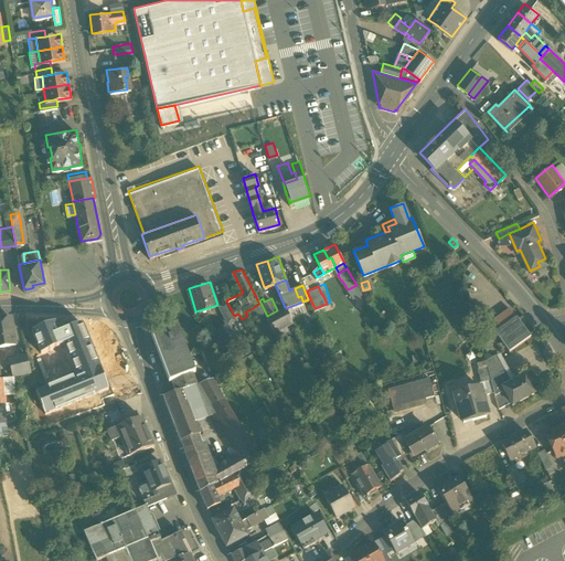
[(226,317),(228,321),(235,318),(234,316),(226,300),(220,304),(222,309),(223,311),(225,316),(226,317)]
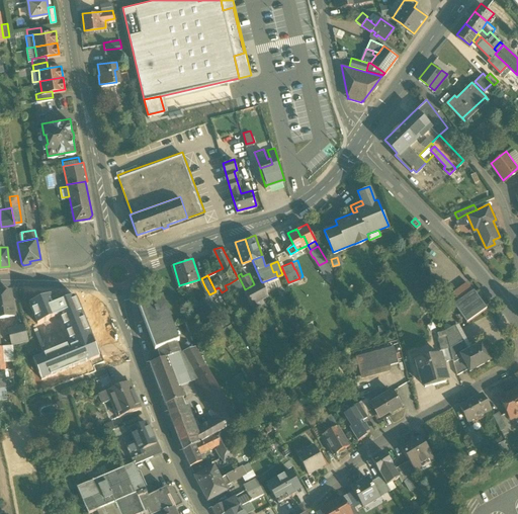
[(278,285),(275,277),(262,282),(265,290),(278,285)]
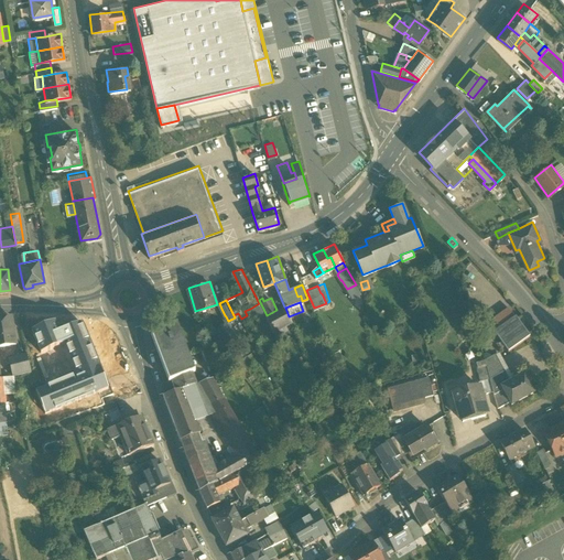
[(250,309),(255,318),(263,313),(259,303),(250,309)]
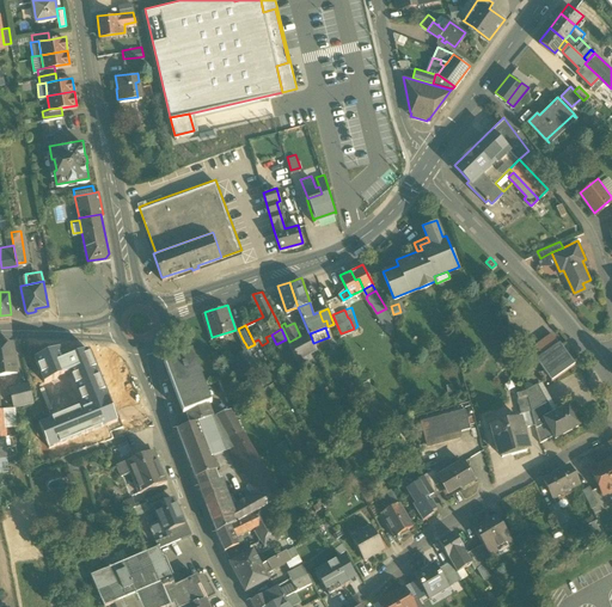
[(537,356),(558,341),(551,331),(530,347),(537,356)]
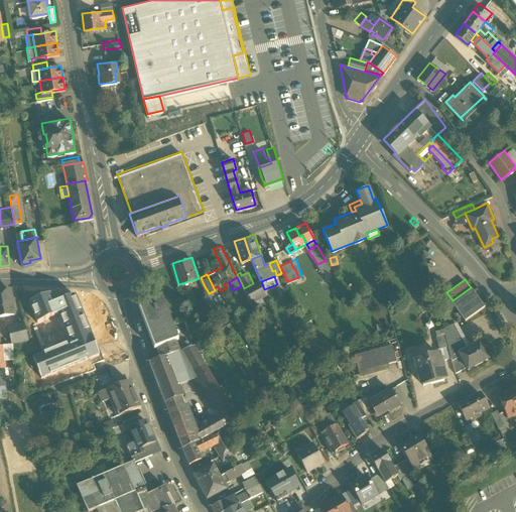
[(260,280),(253,283),(244,288),(243,289),(249,302),(266,293),(264,289),(261,281),(260,280)]
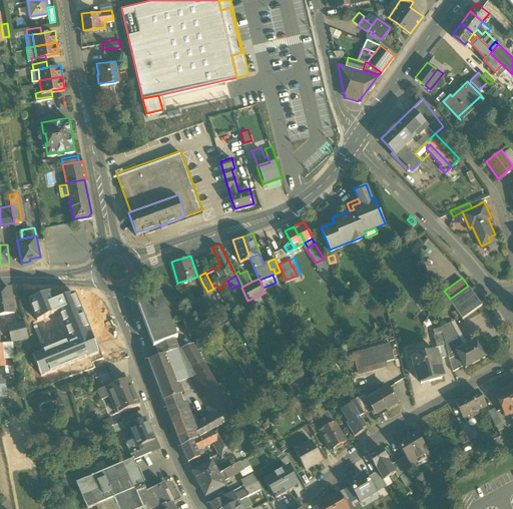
[(0,300),(12,298),(10,285),(0,287),(0,300)]
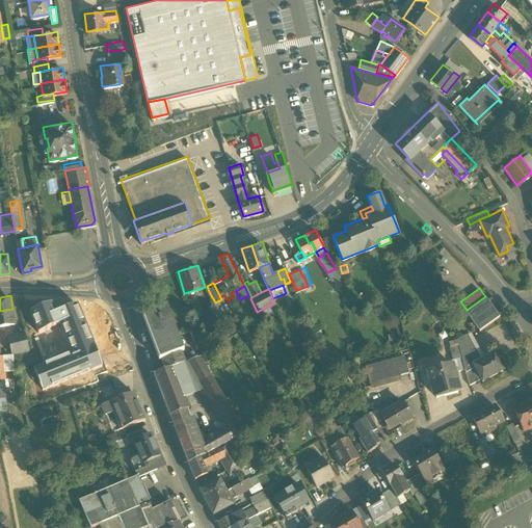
[(469,315),(479,330),(500,315),(488,300),(486,296),(485,296),(467,310),(466,310),(469,315)]
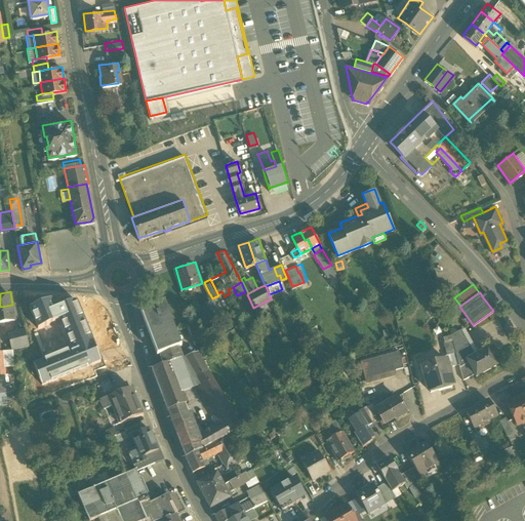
[(51,295),(30,304),(37,324),(38,325),(59,316),(72,345),(44,356),(33,360),(42,382),(92,361),(101,358),(76,296),(55,305),(51,295)]
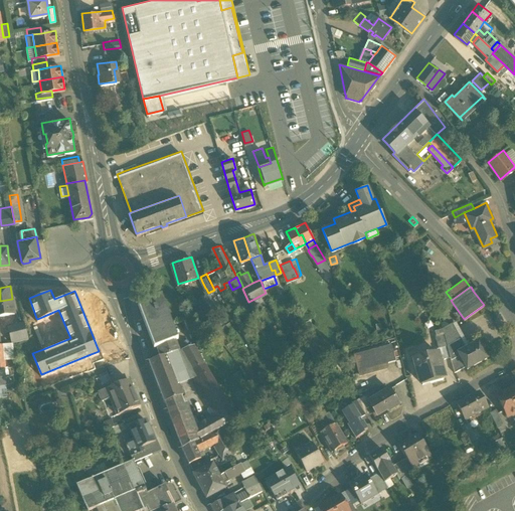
[(94,360),(104,355),(77,290),(74,291),(99,351),(91,354),(94,360)]
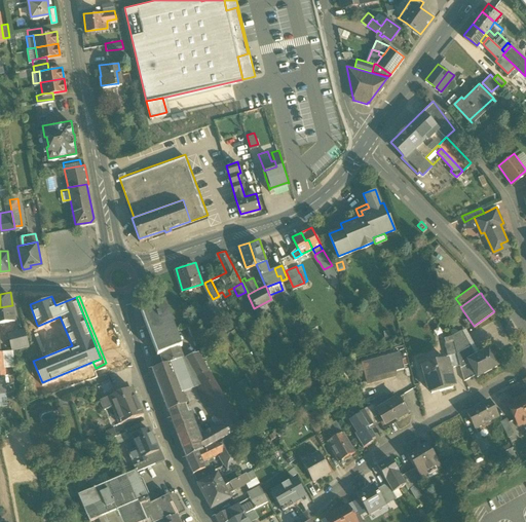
[(203,305),(204,307),(212,319),(220,313),(211,300),(203,305)]
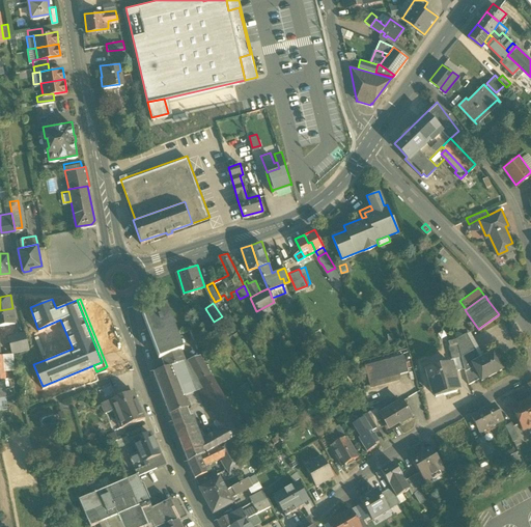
[(149,325),(166,366),(173,363),(183,360),(185,359),(165,305),(146,312),(145,312),(149,325)]
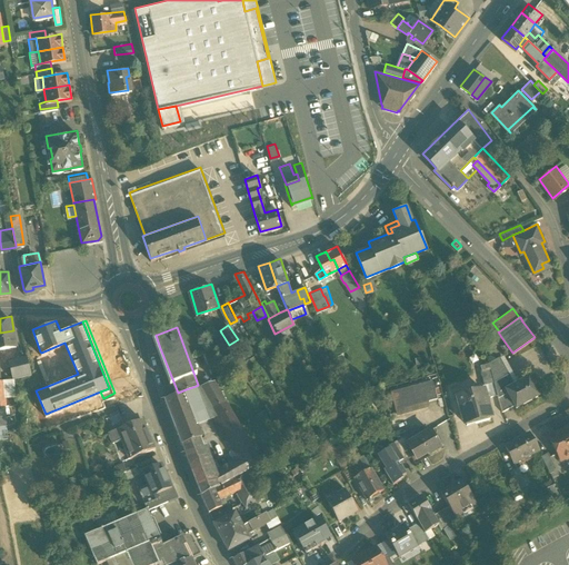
[(0,346),(16,345),(13,330),(0,333),(0,346)]
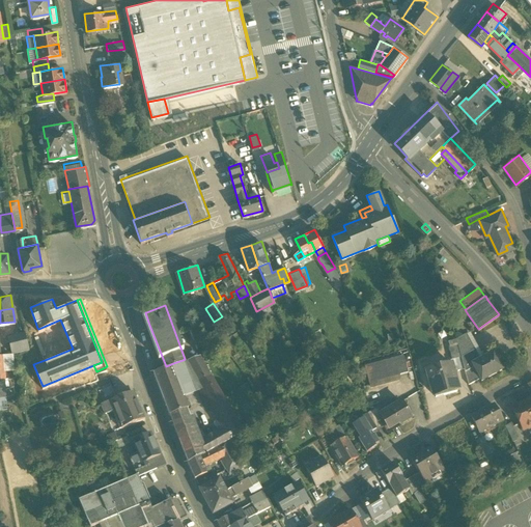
[(208,326),(214,322),(206,310),(200,314),(208,326)]
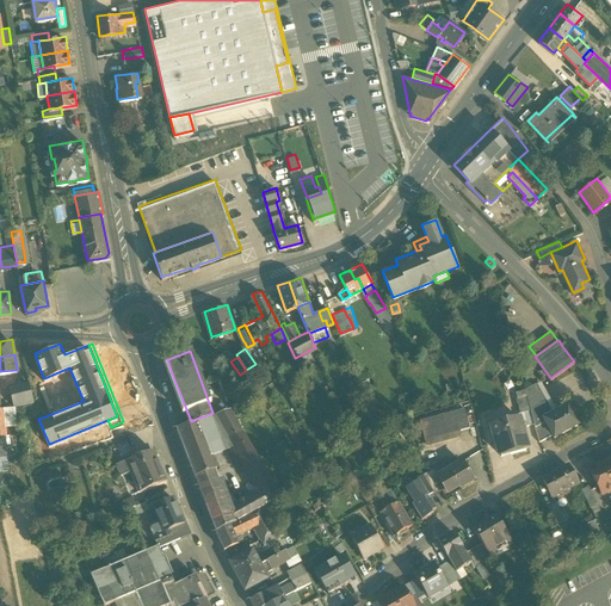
[(525,387),(526,391),(530,407),(547,397),(537,379),(524,387),(525,387)]
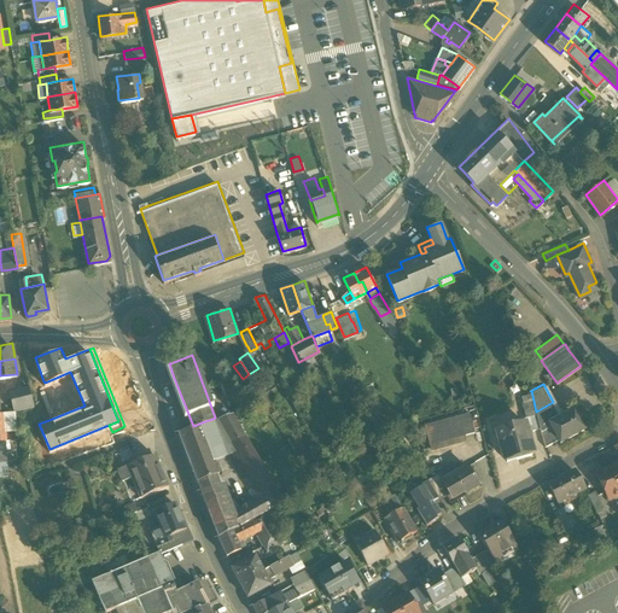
[(10,391),(15,409),(34,404),(29,385),(10,391)]
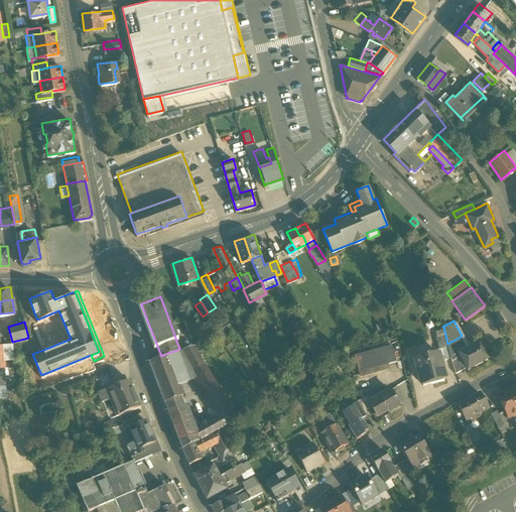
[(438,347),(441,346),(447,344),(444,331),(435,334),(438,347)]
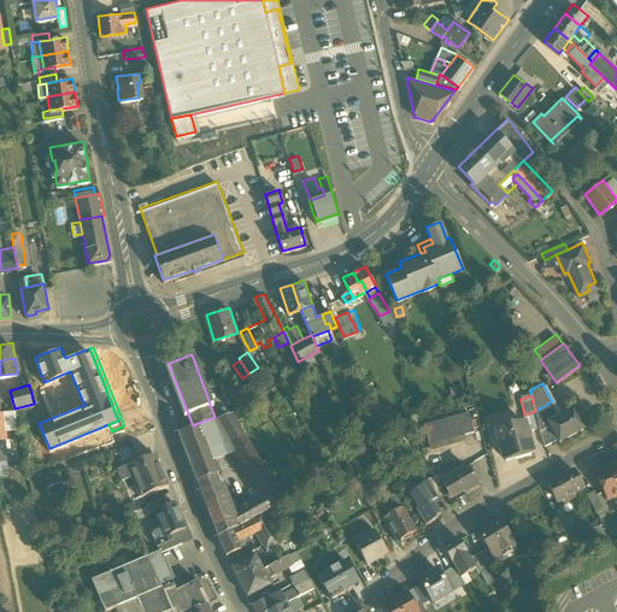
[(540,429),(551,423),(548,418),(558,413),(552,401),(535,411),(539,425),(540,429)]
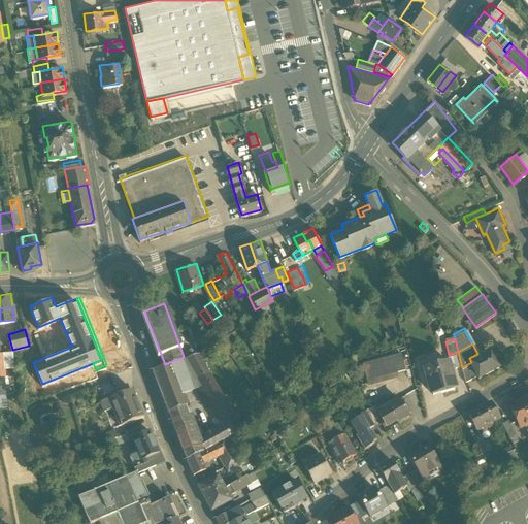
[(479,353),(477,354),(469,358),(471,362),(477,373),(479,375),(488,370),(498,365),(490,348),(479,354),(479,353)]
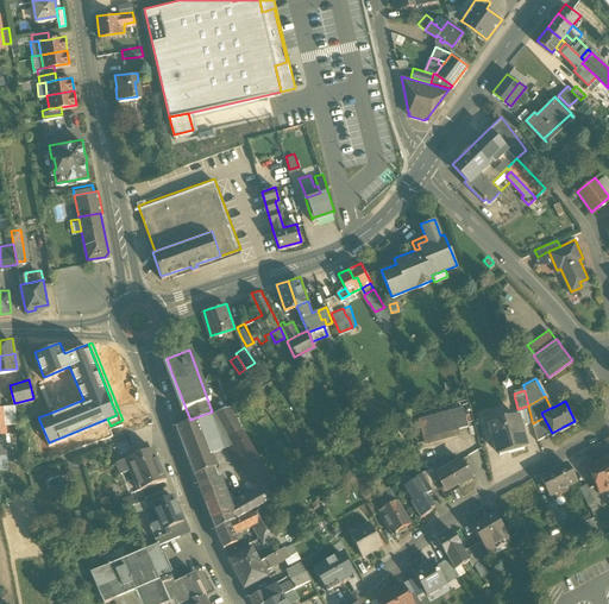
[(2,406),(5,423),(18,422),(14,404),(2,406)]
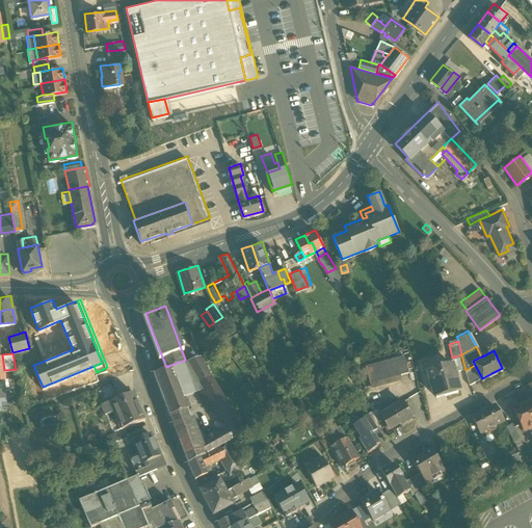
[(202,354),(187,360),(198,378),(229,432),(232,437),(243,430),(202,354)]
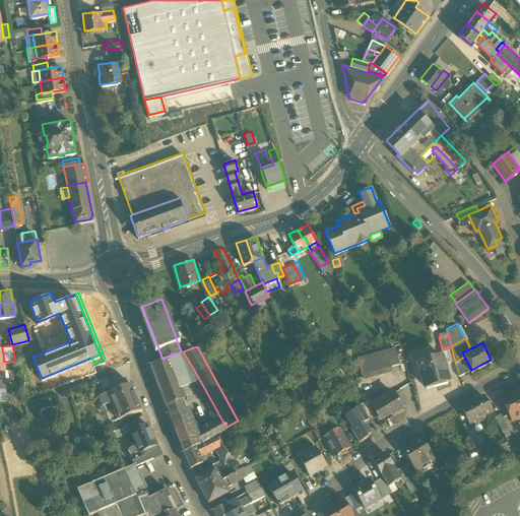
[(356,357),(362,375),(363,375),(362,372),(391,365),(399,362),(395,346),(356,357)]
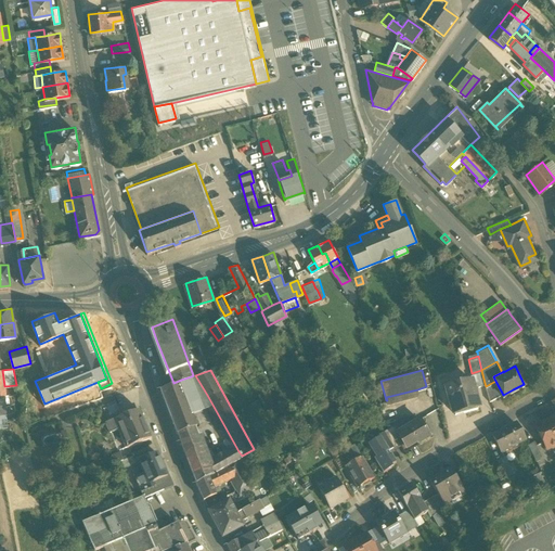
[(485,383),(481,370),(475,372),(477,379),(478,384),(485,383)]
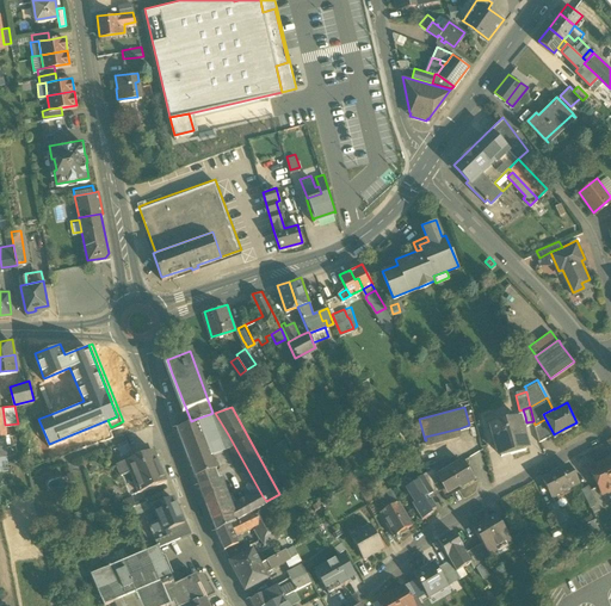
[(220,438),(228,434),(215,413),(213,413),(210,414),(220,438)]
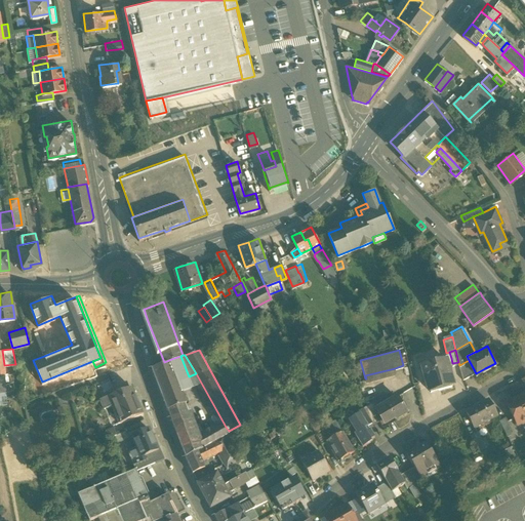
[(180,356),(171,359),(182,388),(191,385),(189,376),(180,356)]
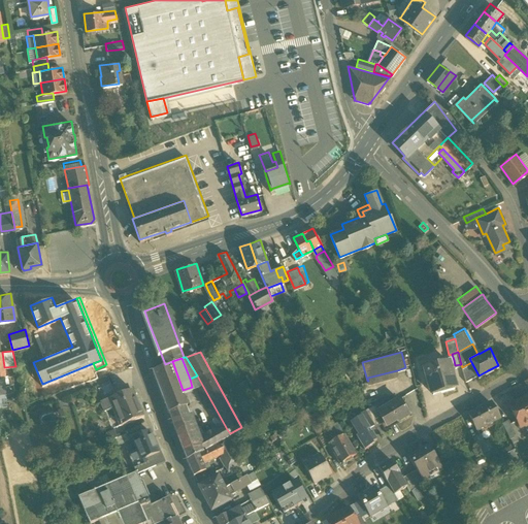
[(427,372),(433,392),(454,386),(449,367),(452,366),(455,365),(454,360),(434,365),(435,370),(427,372)]
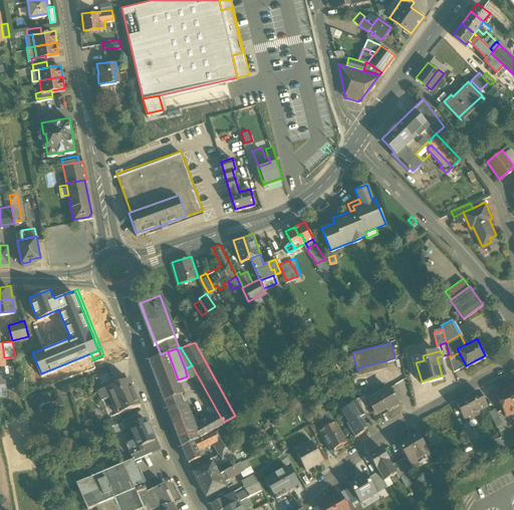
[(150,358),(165,399),(180,393),(183,392),(178,379),(168,351),(161,354),(157,355),(150,358)]
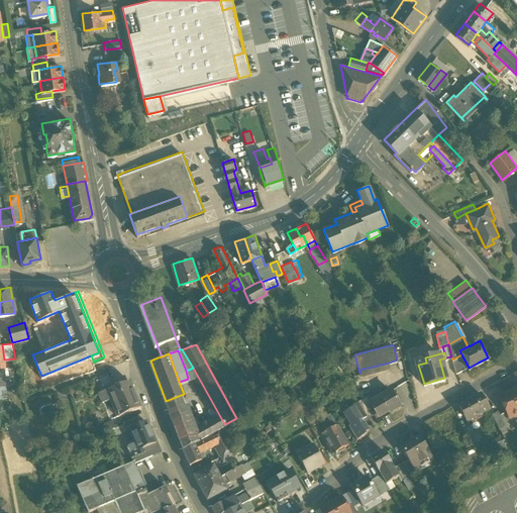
[(452,360),(456,372),(468,366),(461,354),(452,360)]
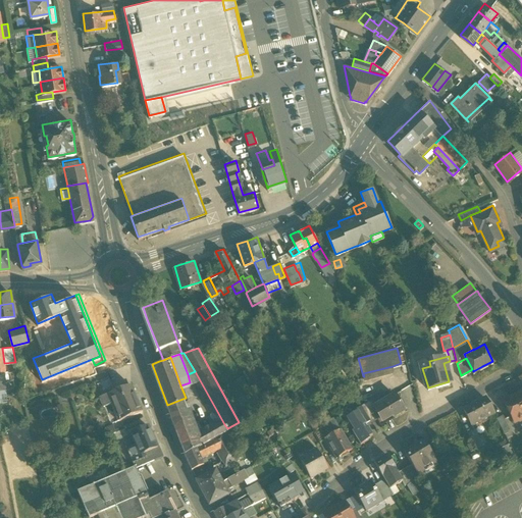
[(364,376),(363,376),(364,379),(393,372),(393,366),(363,373),(364,376)]
